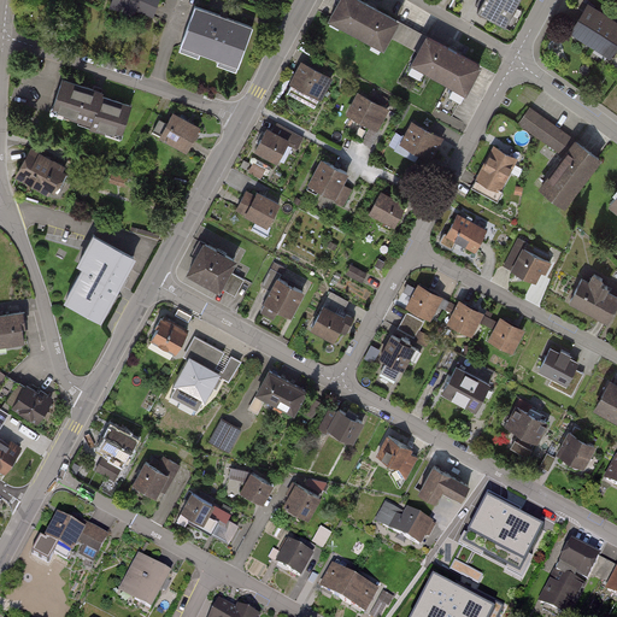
[(153,19),(159,0),(115,0),(113,6),(153,19)]
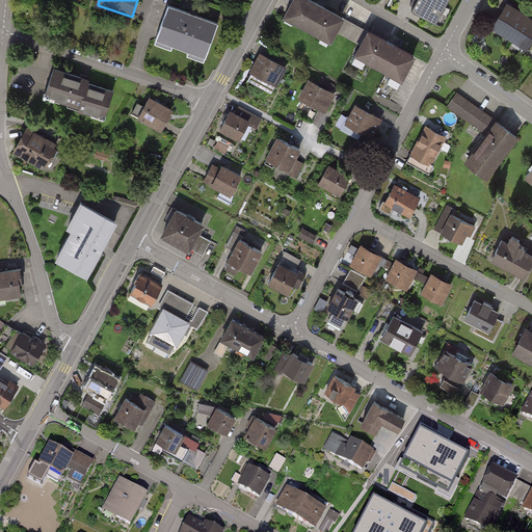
[(344,17),(312,0),(294,0),(286,16),(331,40),(336,31),(344,17)]
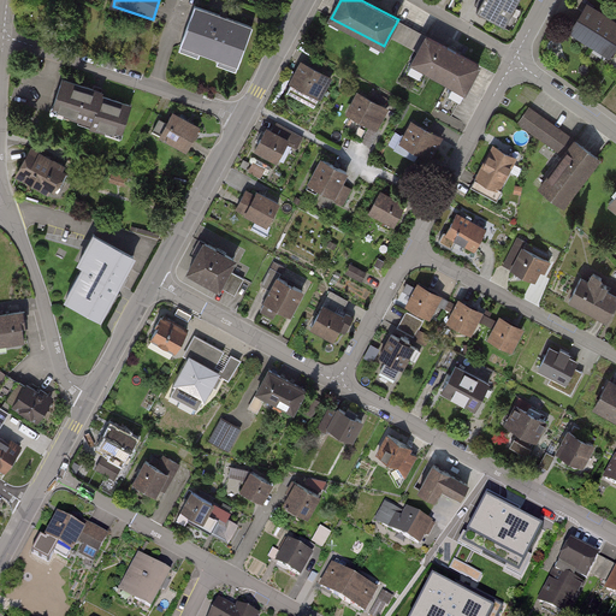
[(517,0),(481,0),(478,10),(504,24),(517,0)]
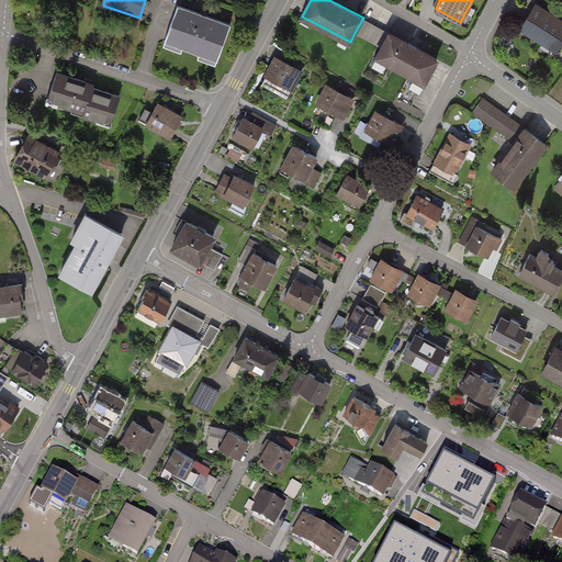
[(178,9),(167,42),(216,59),(228,26),(178,9)]
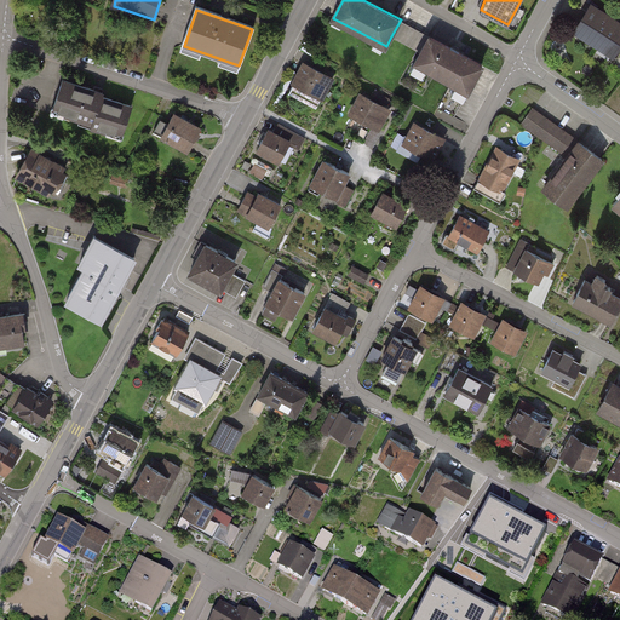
[(573,32),(612,57),(619,44),(619,23),(610,17),(607,23),(587,10),(573,32)]
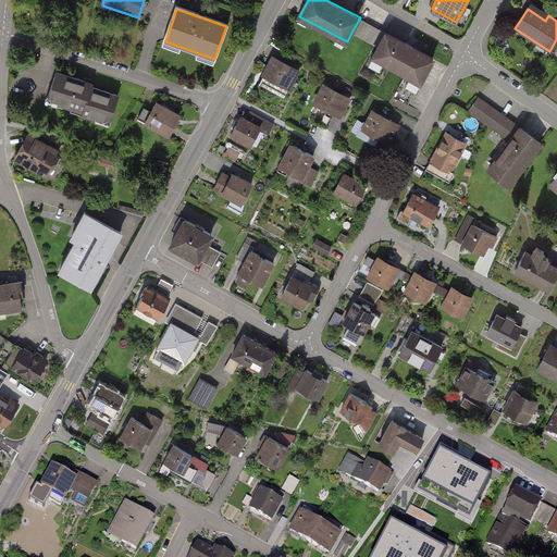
[(351,33),(379,48),(387,32),(360,17),(351,33)]
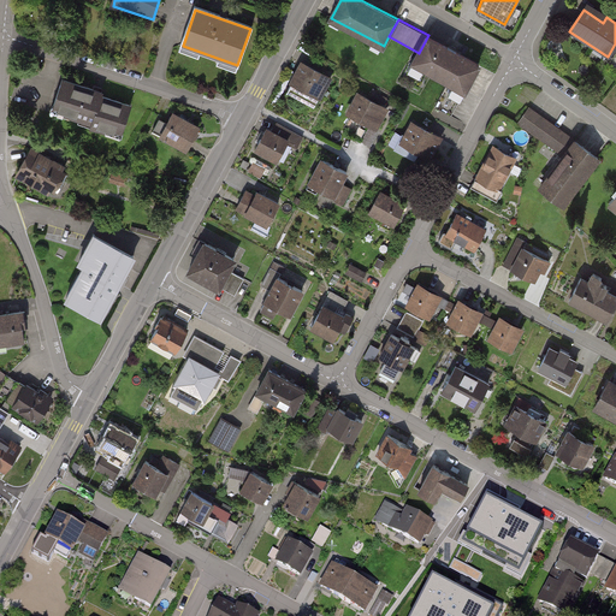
[(467,90),(480,63),(428,35),(419,53),(414,61),(467,90)]
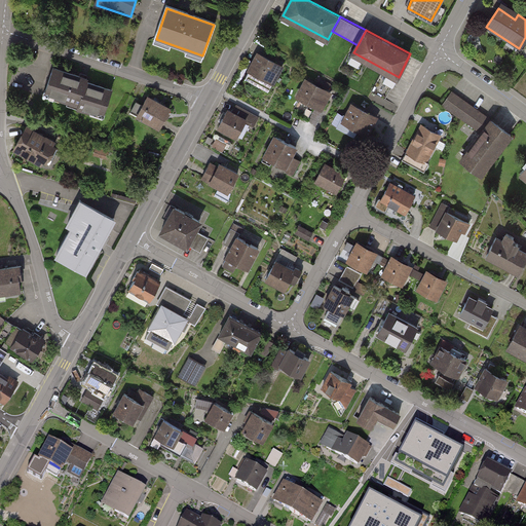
[(285,67),(258,53),(246,78),(268,90),(272,83),(275,85),(285,67)]
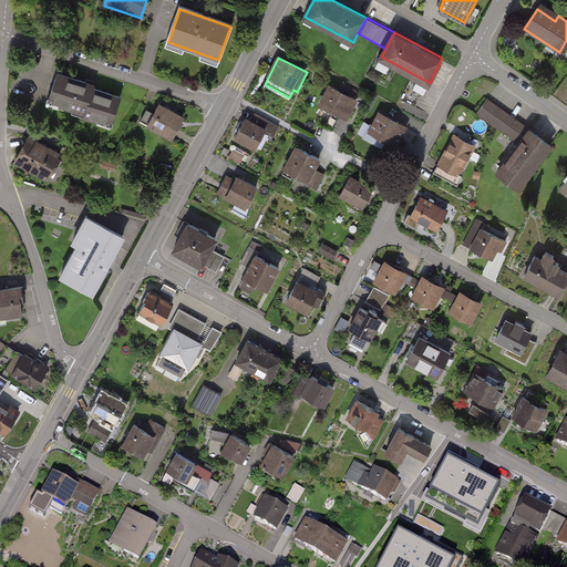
[(94,91),(95,86),(59,75),(50,104),(86,115),(94,91)]
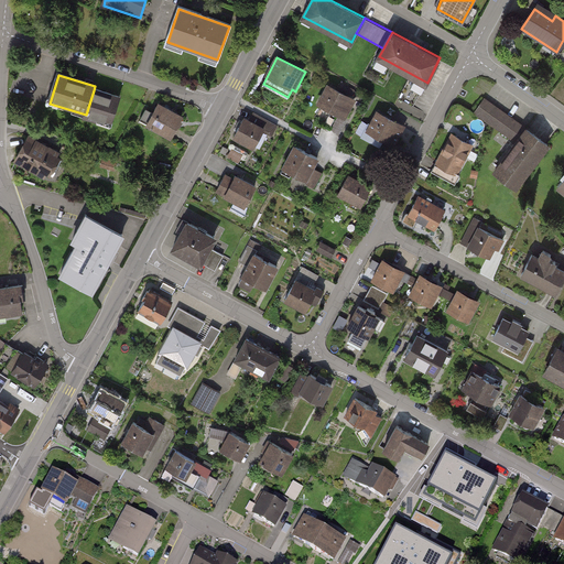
[(357,100),(327,85),(317,105),(347,120),(357,100)]
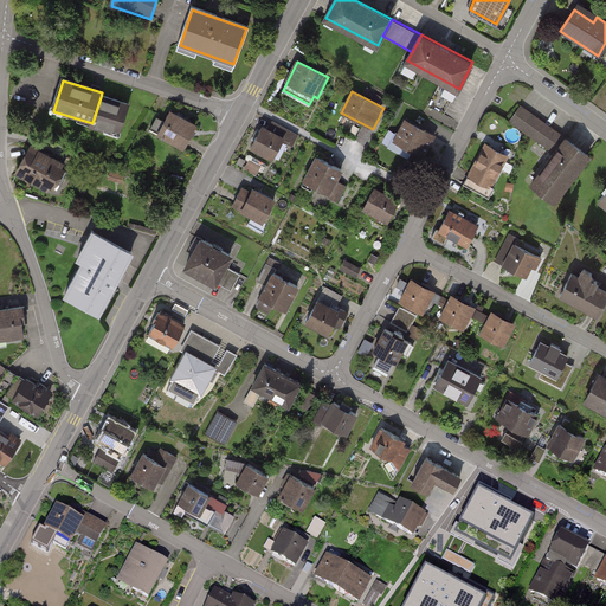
[(130,105),(101,97),(92,123),(91,126),(121,135),(130,105)]
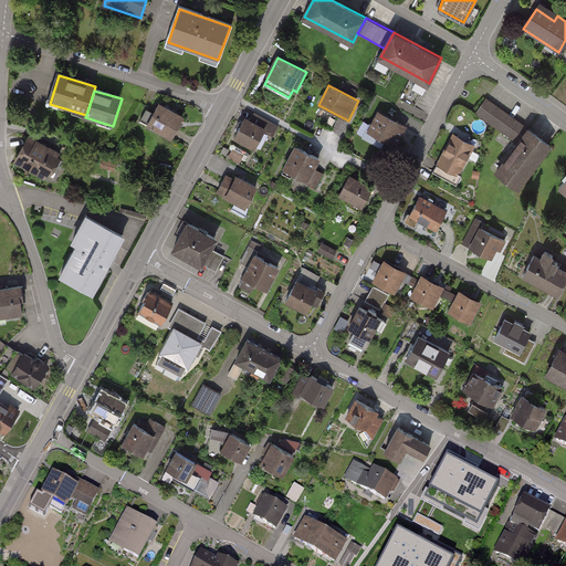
[(519,143),(528,129),(488,100),(478,113),(519,143)]
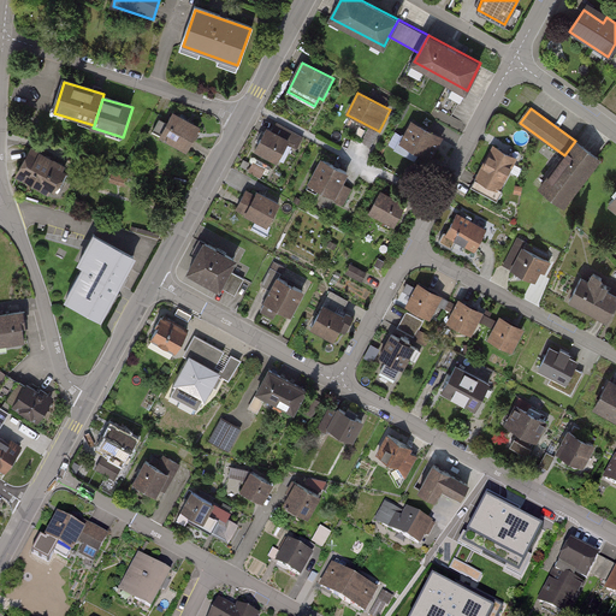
[(161,116),(153,136),(163,140),(170,119),(161,116)]
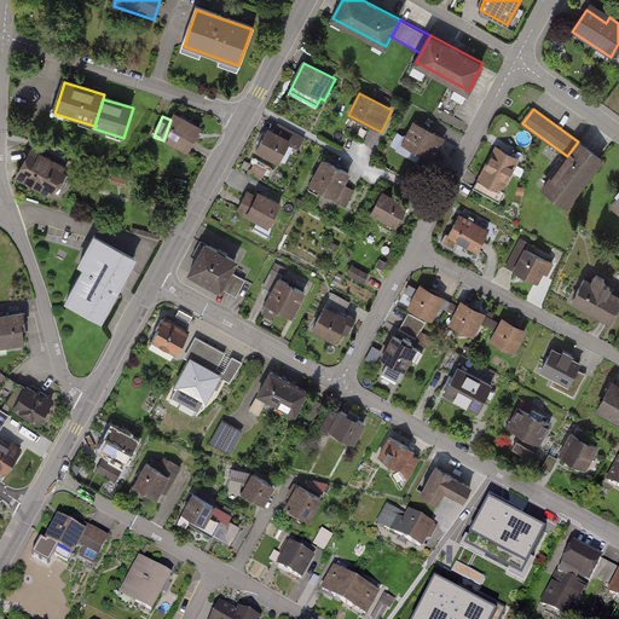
[(200,129),(174,117),(163,140),(187,154),(200,129)]
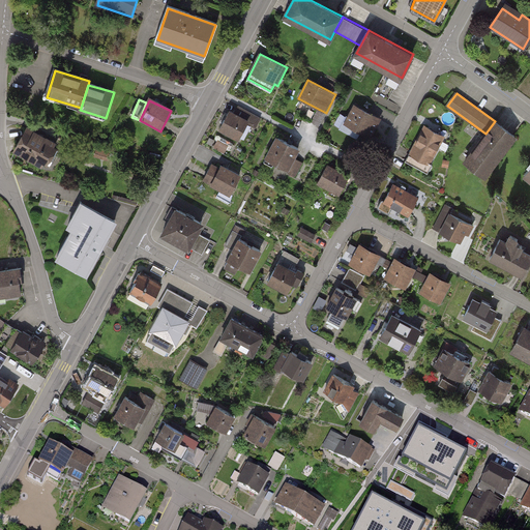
[(381,118),(352,104),(343,122),(372,137),(381,118)]
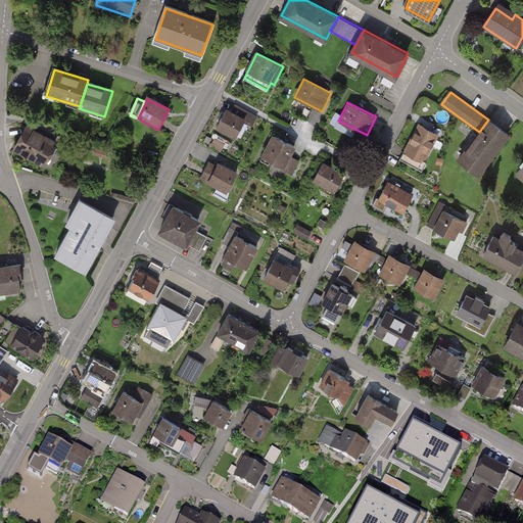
[(217,126),(236,137),(244,124),(252,128),(258,119),(243,110),(238,120),(225,112),(217,126)]
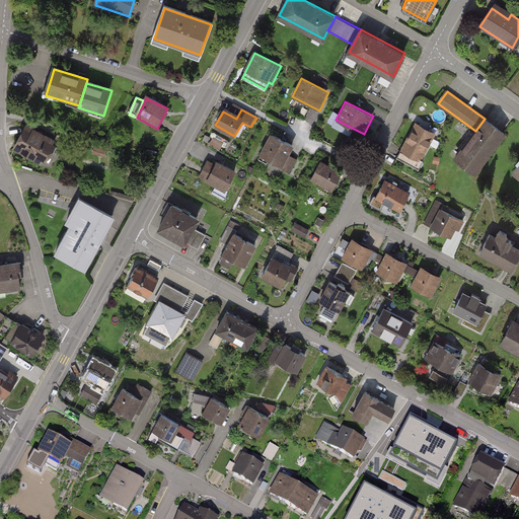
[(477,172),(506,133),(485,119),(475,131),(457,157),(477,172)]
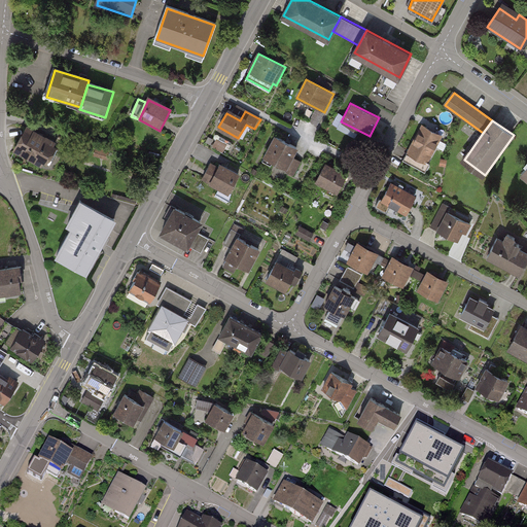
[(403,160),(426,172),(430,163),(429,162),(443,136),(422,126),(403,160)]
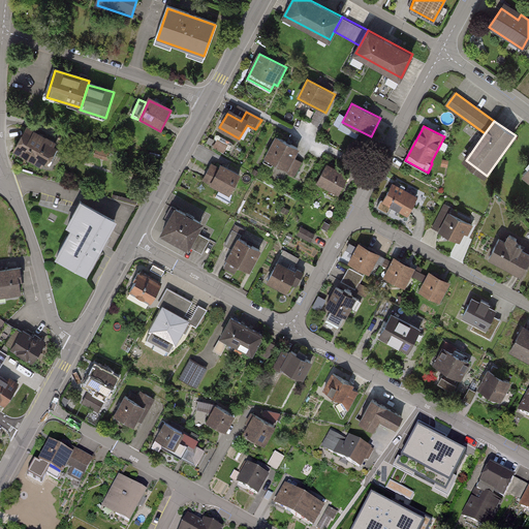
[(16,153),(43,168),(56,148),(27,132),(16,153)]
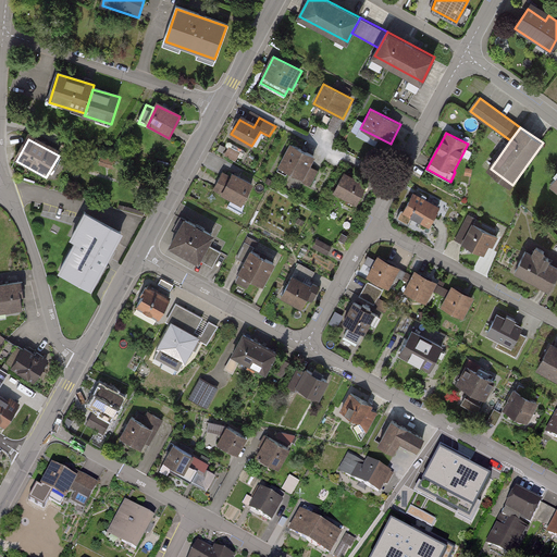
[(316,157),(292,145),(280,166),(312,184),(318,173),(309,169),(316,157)]
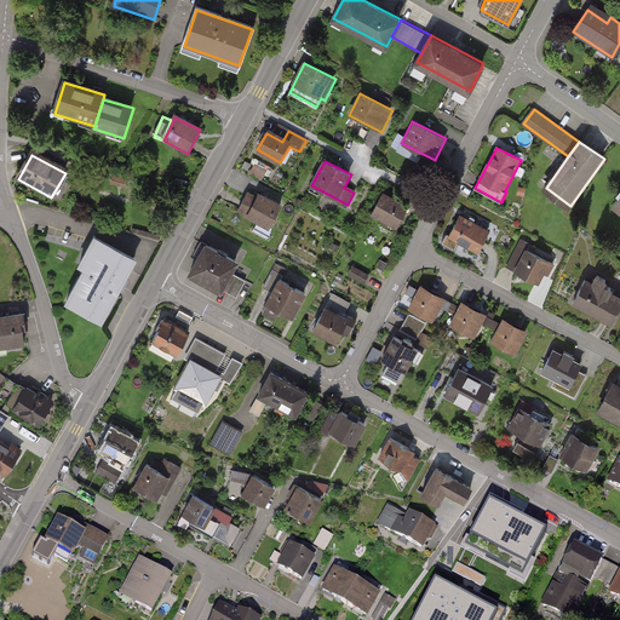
[(269,227),(281,205),(259,193),(257,197),(248,193),(239,210),(269,227)]
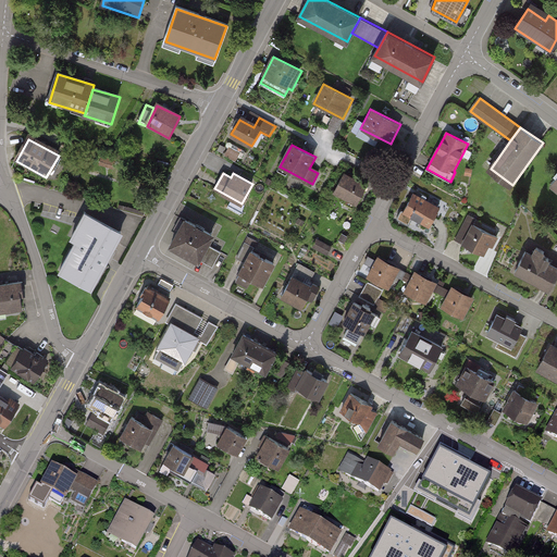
[(335,192),(357,203),(367,185),(345,173),(335,192)]
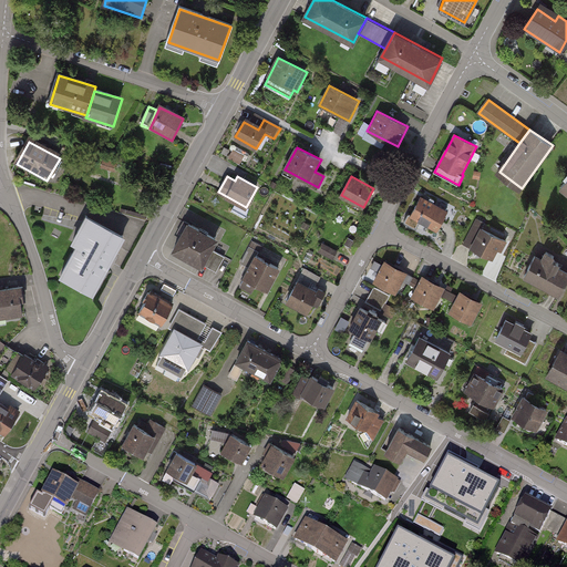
[(439,229),(447,210),(422,197),(412,215),(439,229)]
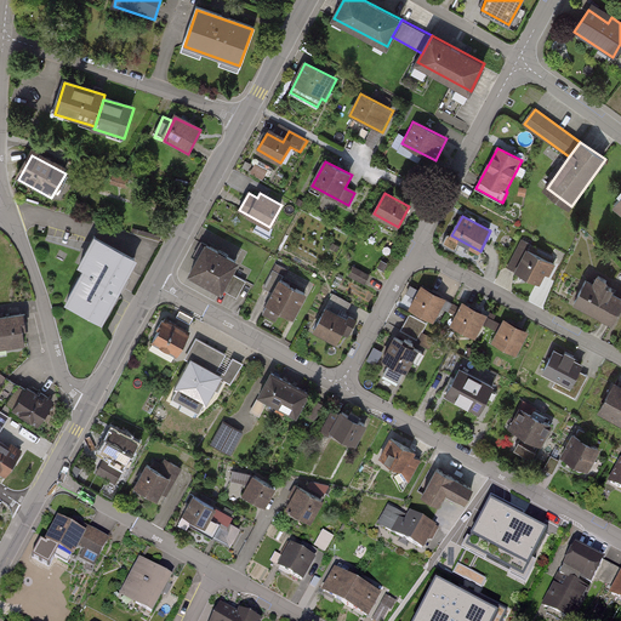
[(120,290),(136,260),(93,238),(78,267),(84,269),(66,303),(102,323),(120,290)]
